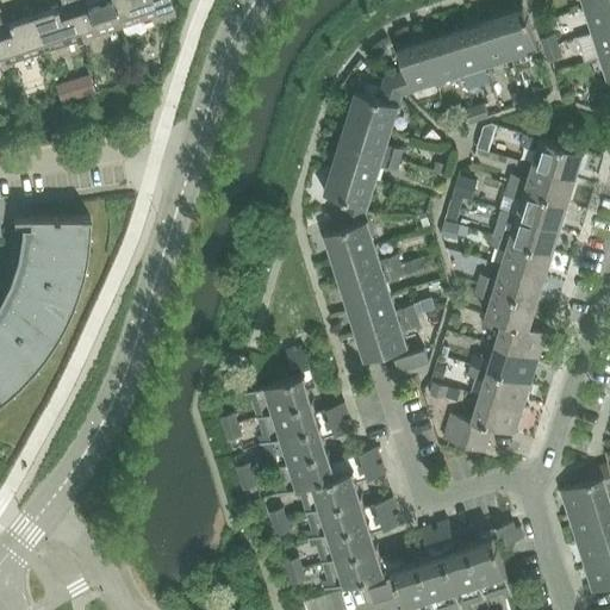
[(81,38),(69,0),(61,0),(63,6),(32,16),(43,50),(81,38)]
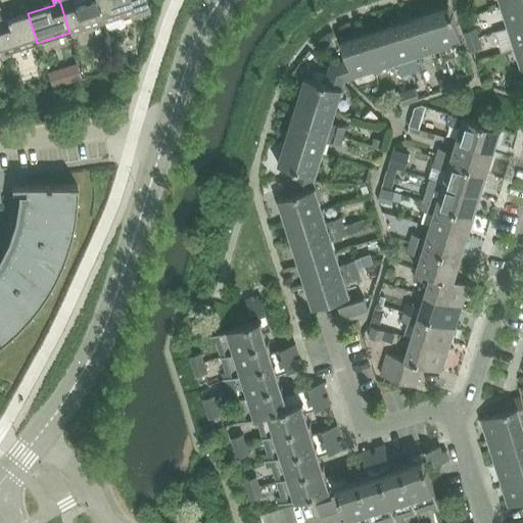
[(59,0),(69,33),(102,22),(95,0),(68,0),(67,1),(66,0),(59,0)]
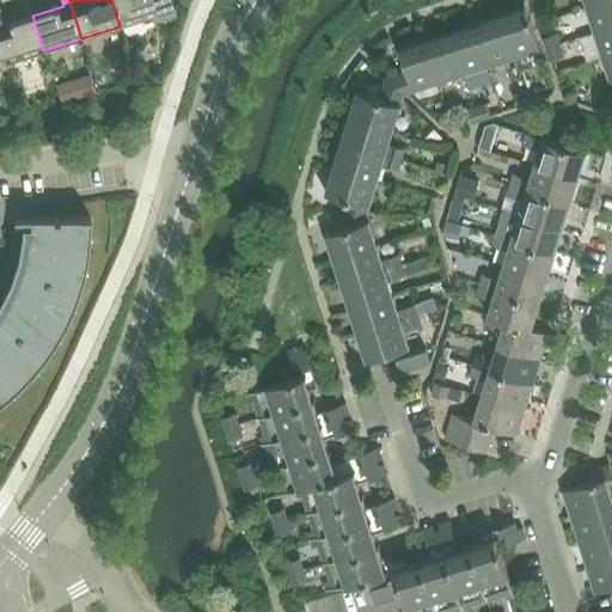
[(111,0),(120,26),(158,14),(159,19),(176,13),(170,0),(111,0)]
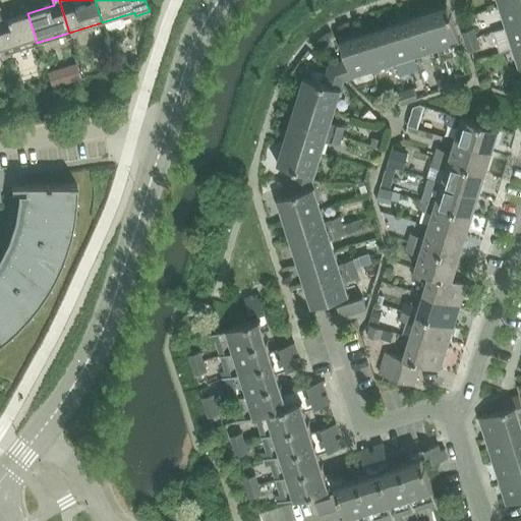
[(506,27),(520,21),(520,0),(517,0),(499,6),(506,27)]
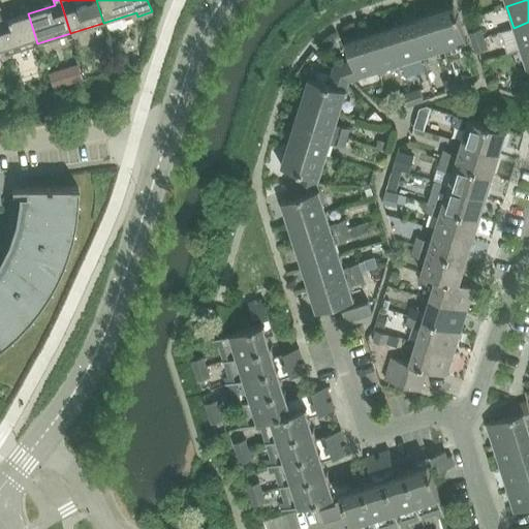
[(467,43),(455,6),(433,13),(444,51),(467,43)]
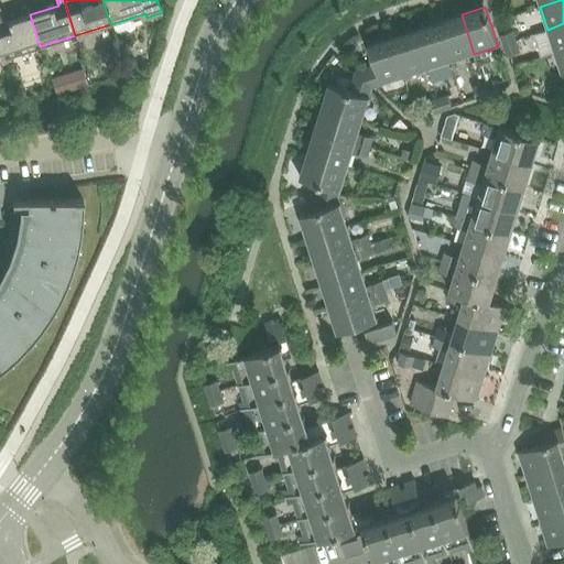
[(0,42),(4,57),(40,46),(30,14),(2,23),(0,17),(0,42)]
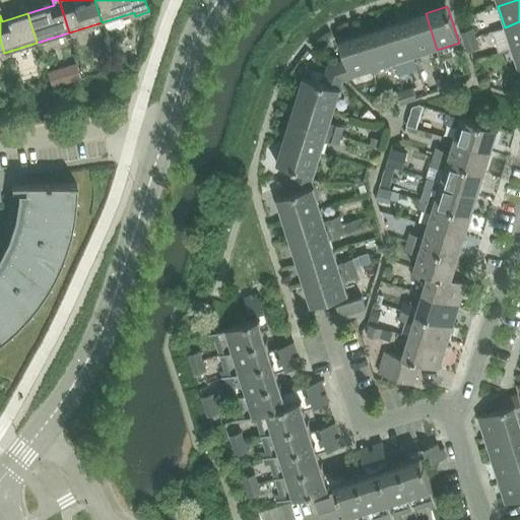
[(415,56),(437,50),(426,13),(404,20),(415,56)]
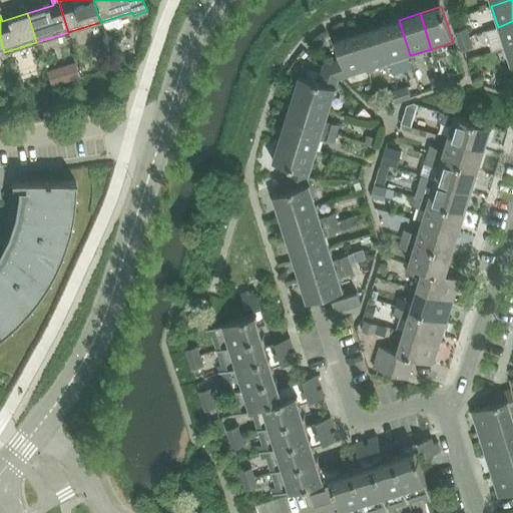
[(389,62),(410,55),(399,20),(378,27),(389,62)]
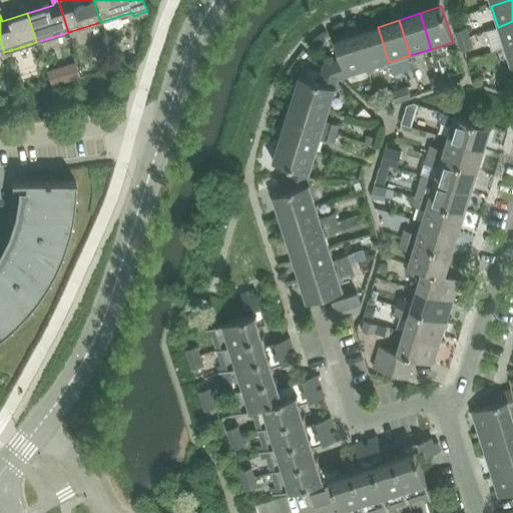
[(505,48),(512,44),(512,21),(498,27),(505,48)]
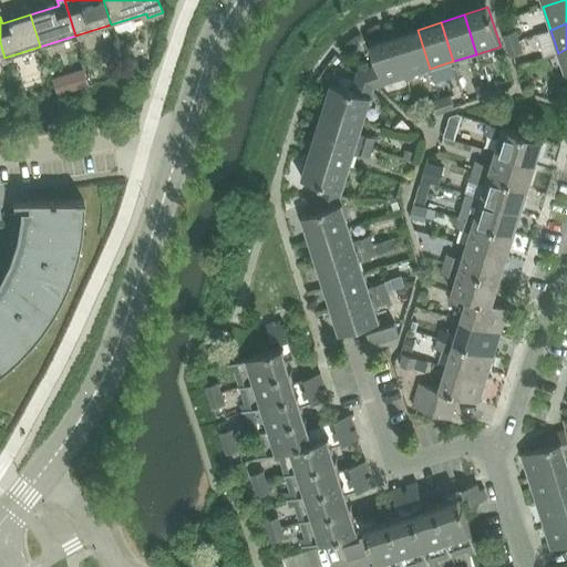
[(418,30),(394,37),(406,76),(430,69),(418,30)]
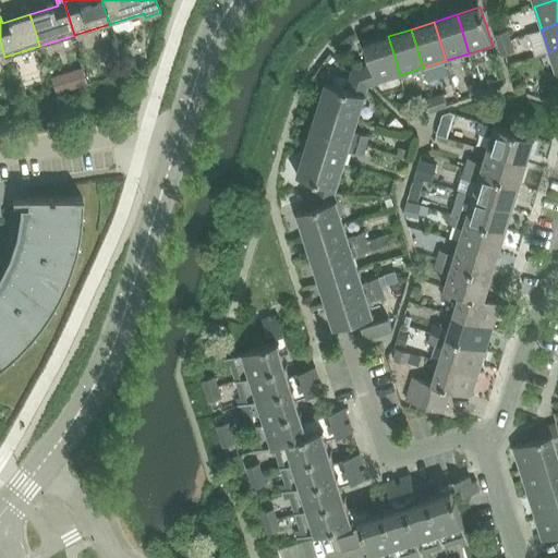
[(499,45),(510,40),(507,31),(496,34),(499,45)]
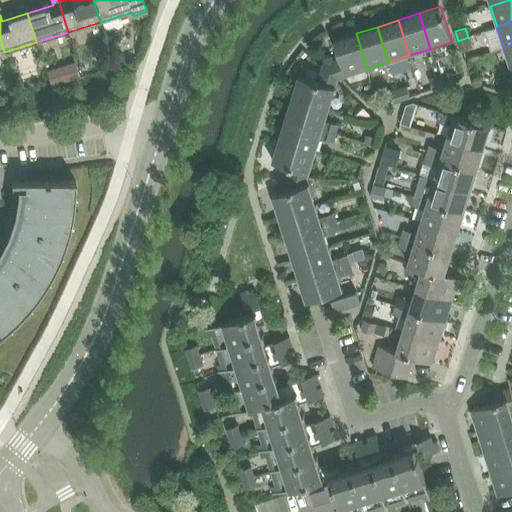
[(341,77),(367,69),(356,33),(334,40),(340,58),(323,63),(338,79),(341,77)]
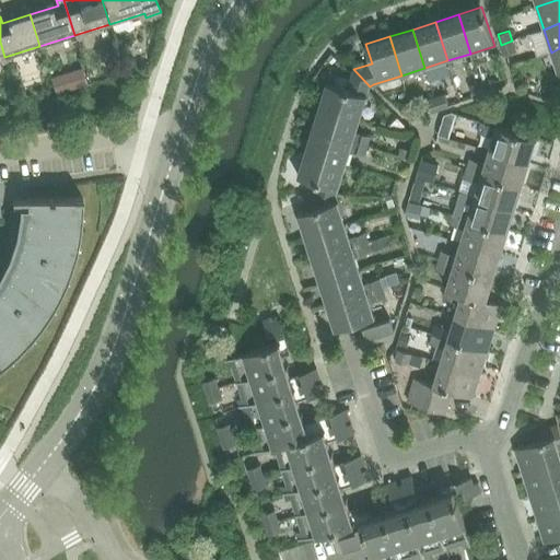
[(512,41),(501,45),(504,55),(515,51),(512,41)]
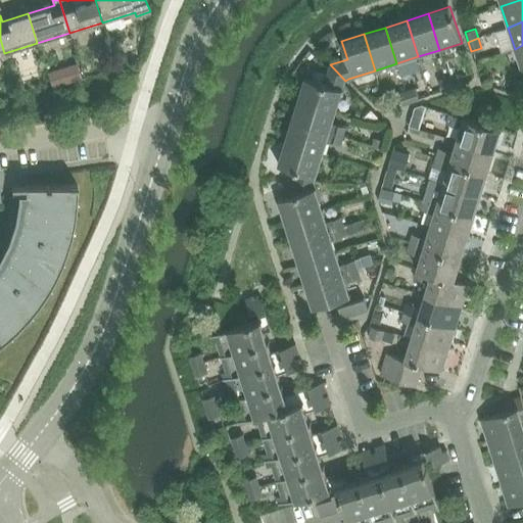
[(126,55),(116,58),(119,64),(128,62),(126,55)]
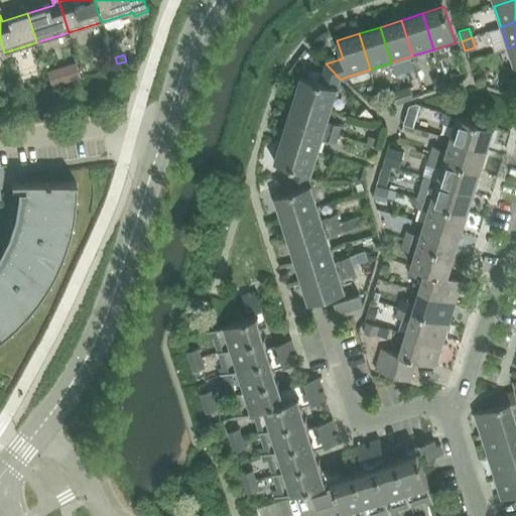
[(110,58),(103,60),(105,69),(113,66),(110,58)]
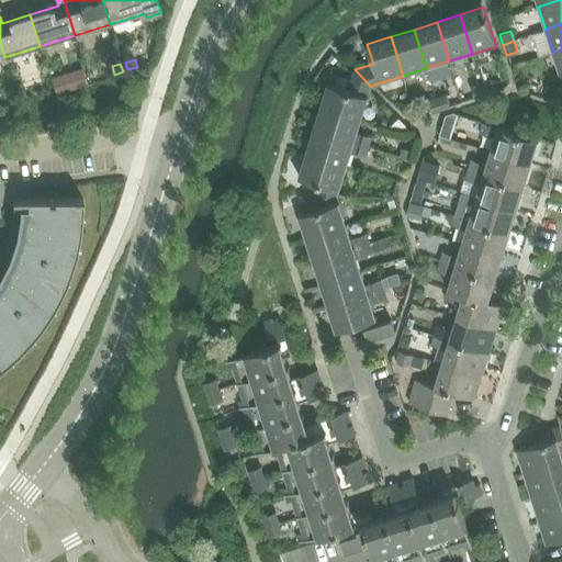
[(328,83),(322,107),(360,119),(368,97),(369,97),(371,87),(355,69),(348,89),(328,83)]
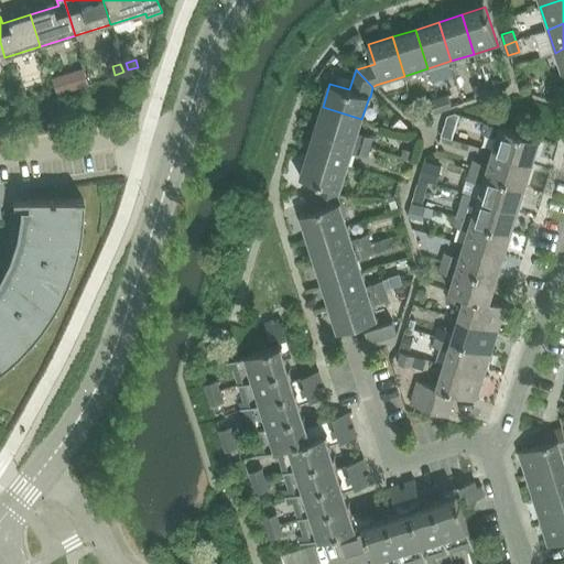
[(66,73),(52,78),(56,95),(72,89),(66,73)]
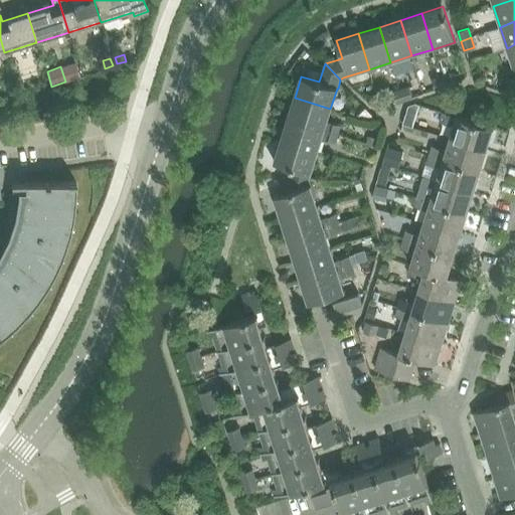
[(442,76),(445,88),(455,84),(452,73),(442,76)]
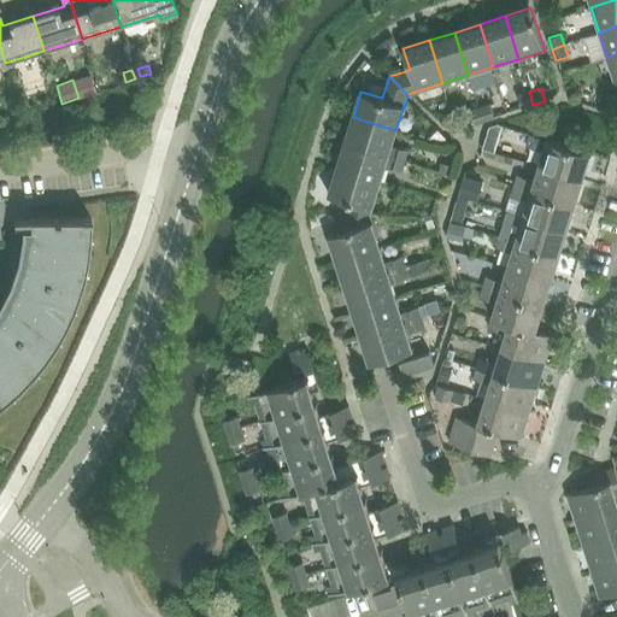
[(533,105),(529,92),(517,95),(522,109),(533,105)]
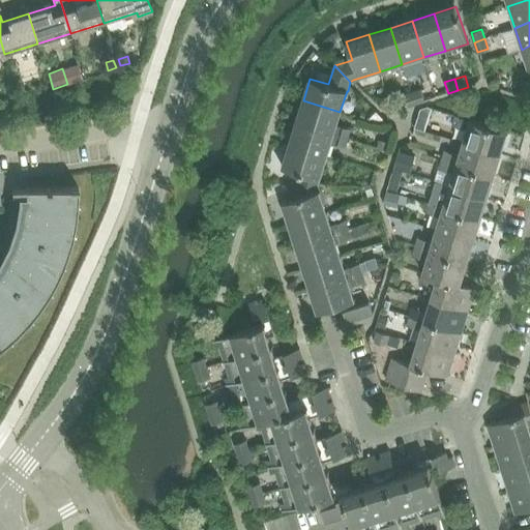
[(411,93),(415,104),(424,100),(421,90),(411,93)]
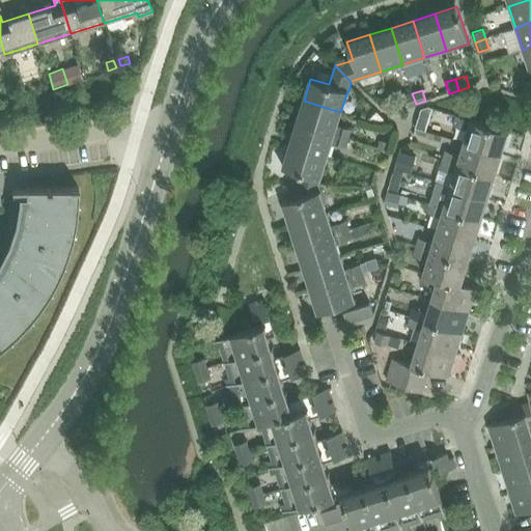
[(416,104),(412,93),(402,96),(406,107),(416,104)]
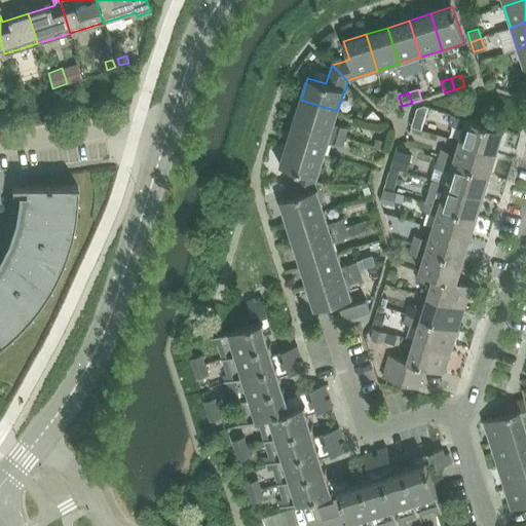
[(334,123),(337,111),(301,100),(294,121),(345,138),(348,128),(334,123)]
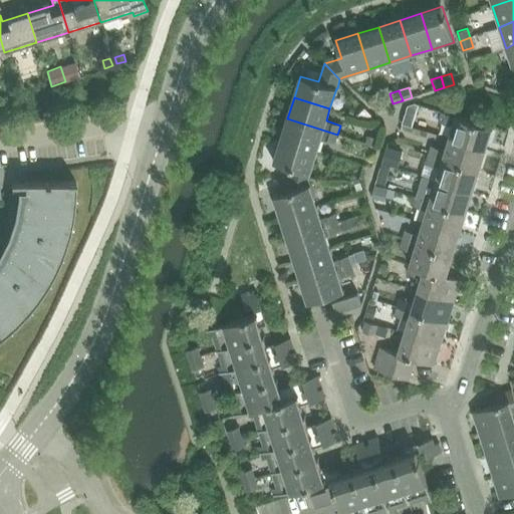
[(439,121),(454,126),(450,139),(485,149),(492,127),(476,122),(472,120),(472,121),(442,112),(439,121)]
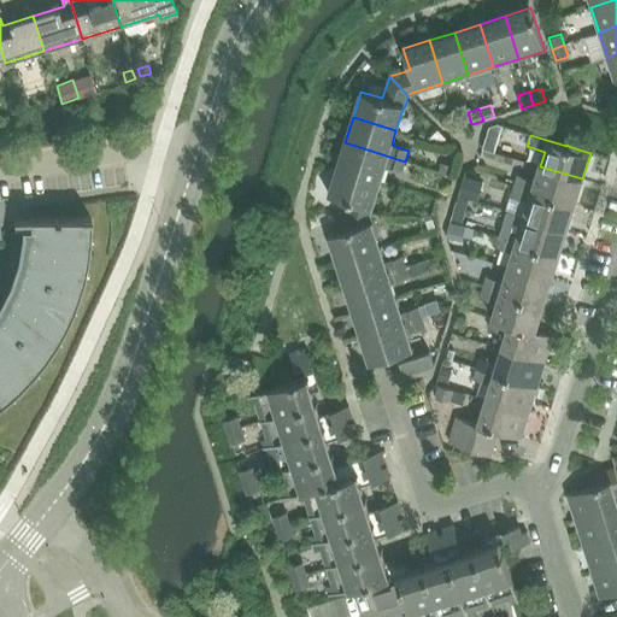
[(401,171),(405,162),(345,142),(338,168),(380,181),(385,166),(401,171)]
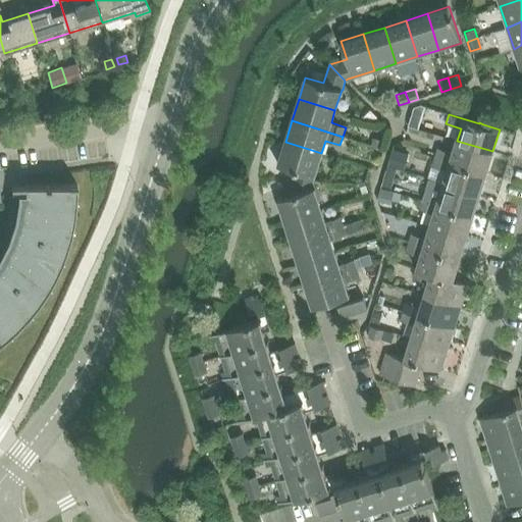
[(374,138),(372,145),(382,148),(384,141),(374,138)]
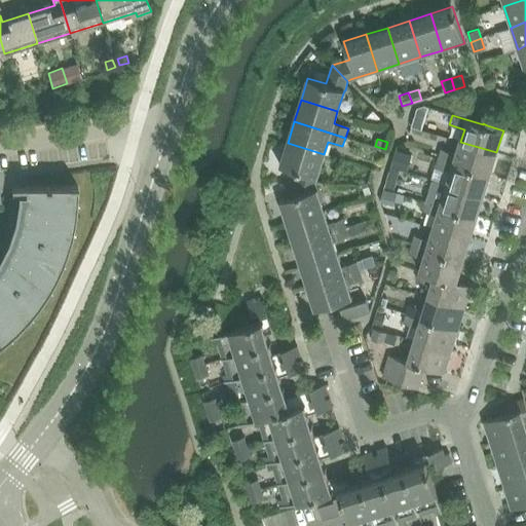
[(490,174),(496,152),(460,142),(456,154),(442,149),(439,158),(490,174)]
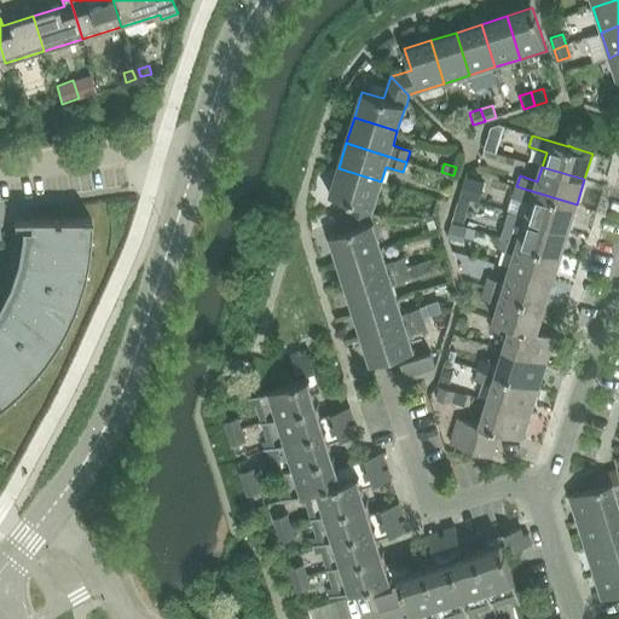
[(353,202),(350,215),(371,215),(381,181),(339,168),(330,195),(353,202)]
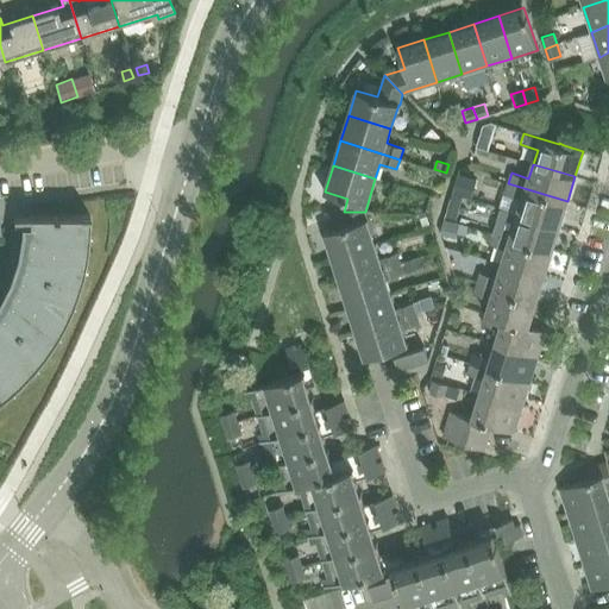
[(459,174),(452,194),(463,198),(471,200),(476,180),(459,174)]
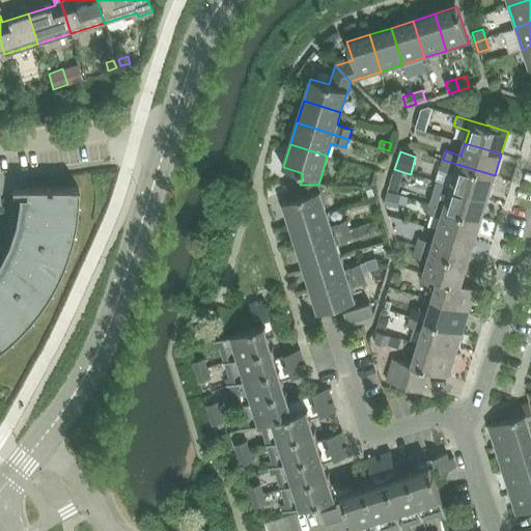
[(454,173),(451,187),(487,197),(495,175),(443,160),(440,169),(454,173)]
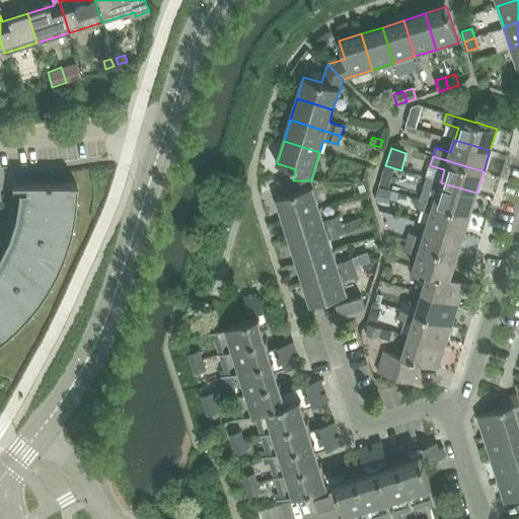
[(385,165),(383,174),(392,177),(394,168),(385,165)]
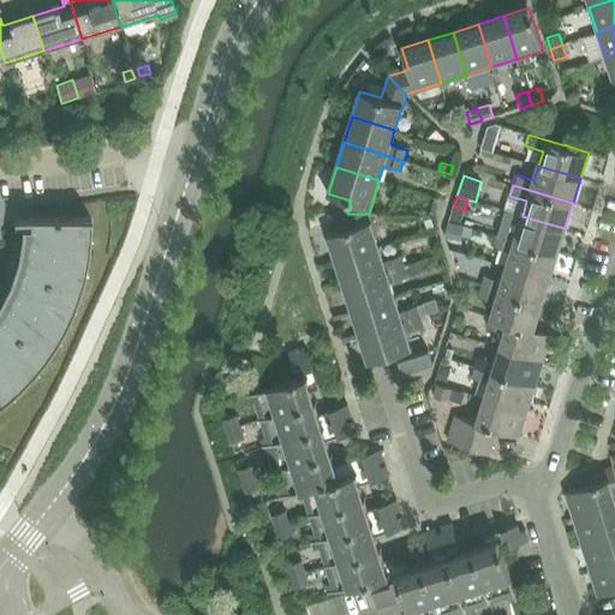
[(380,246),(369,214),(347,214),(351,227),(328,234),(336,261),(380,246)]
